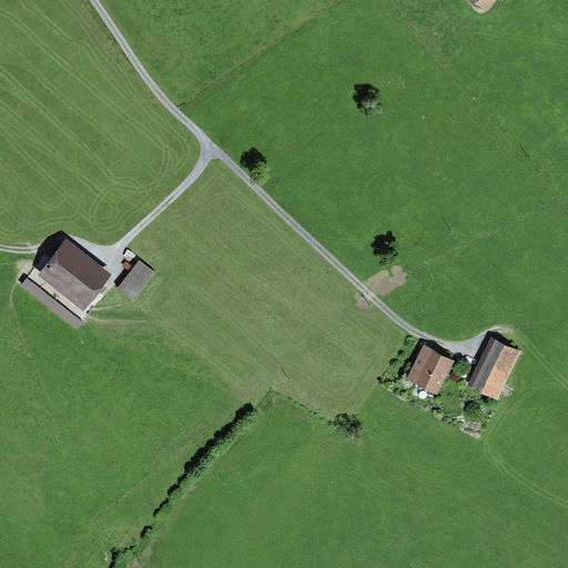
[(474,0),(486,12),(498,0),(474,0)]
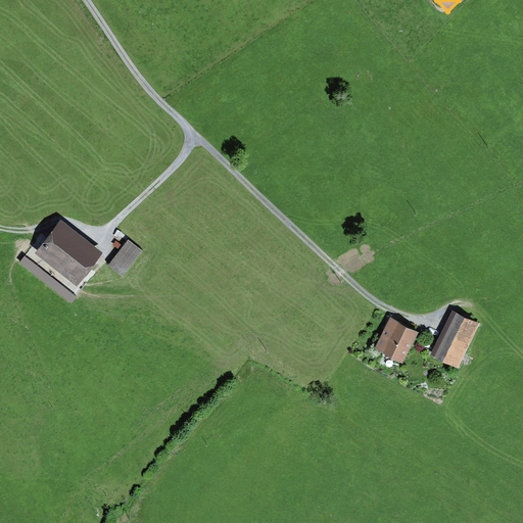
[(75,284),(97,256),(57,224),(42,243),(45,246),(31,263),(42,272),(48,264),(75,284)]
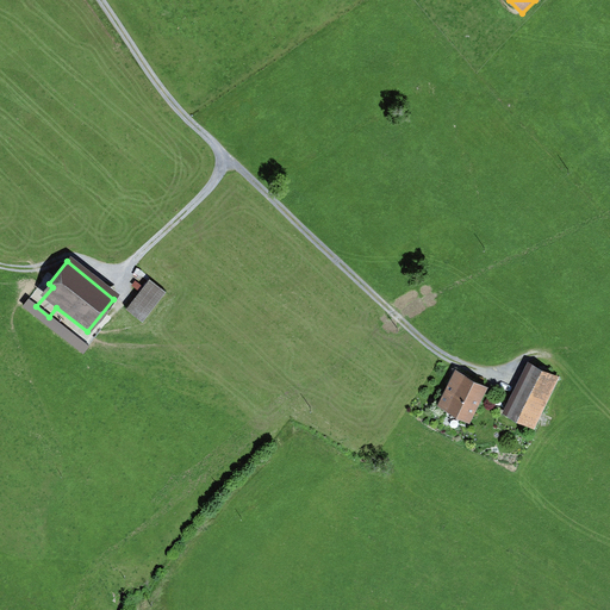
[(167,293),(149,279),(125,306),(143,321),(167,293)]
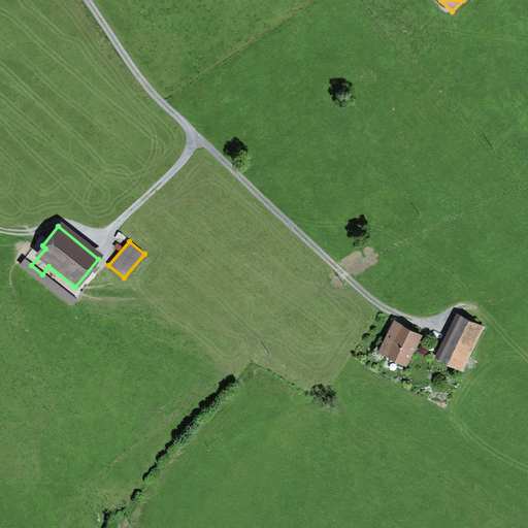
[(456,315),(435,357),(463,370),(484,329),(456,315)]
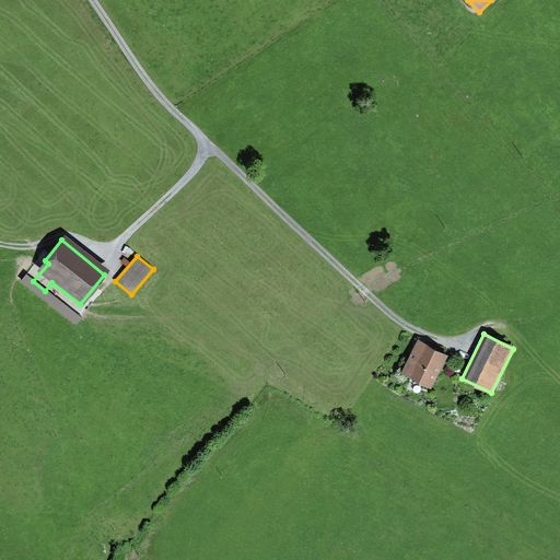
[(416,341),(398,373),(429,389),(446,357),(416,341)]
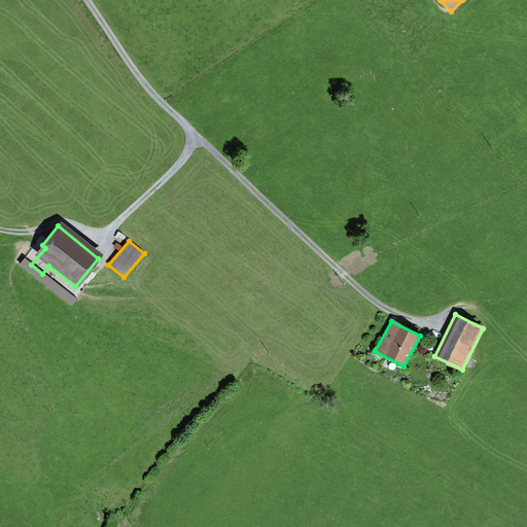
All buildings are outlined.
